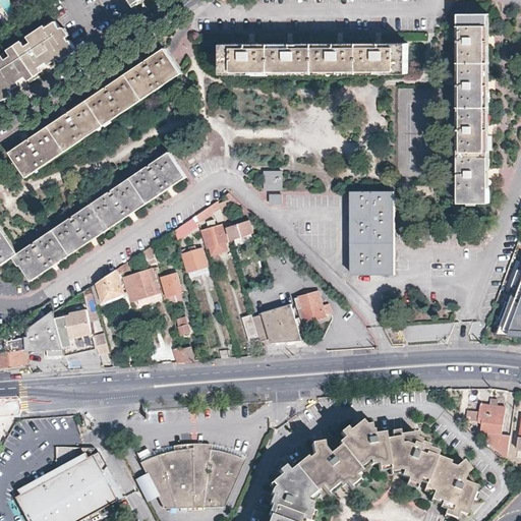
[(461,205),(489,204),(489,12),(459,13),(460,47),(461,205)]
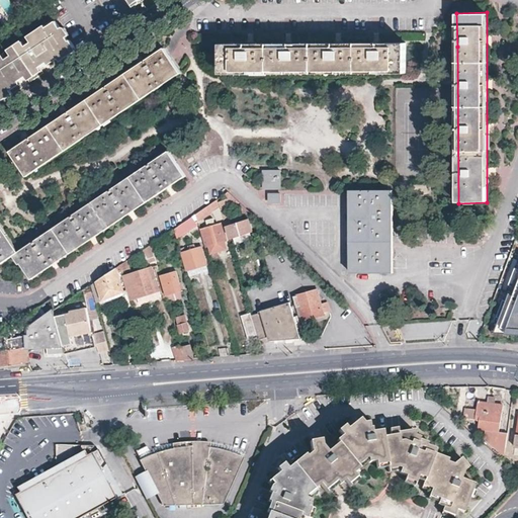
[(75,47),(68,37),(67,37),(64,34),(67,31),(61,23),(58,25),(53,17),(44,24),(41,21),(24,32),(27,38),(22,41),(19,36),(5,47),(7,52),(3,55),(0,51),(0,97),(17,86),(75,47)]
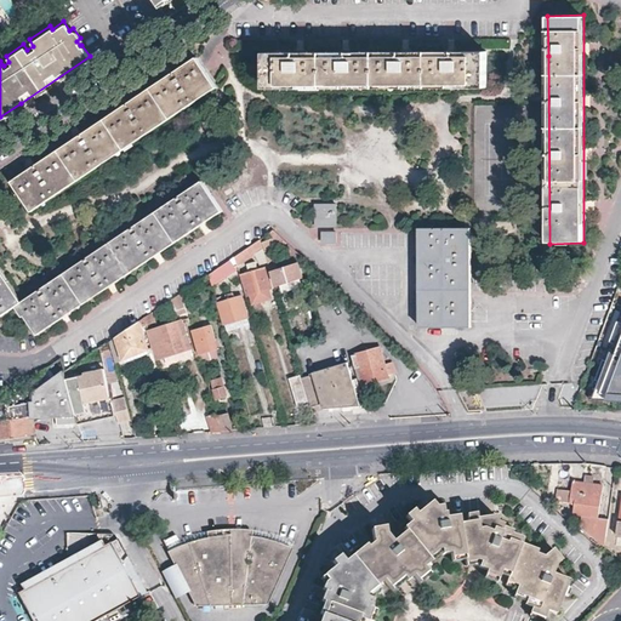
[(486,87),(486,50),(265,51),(266,87),(486,87)]
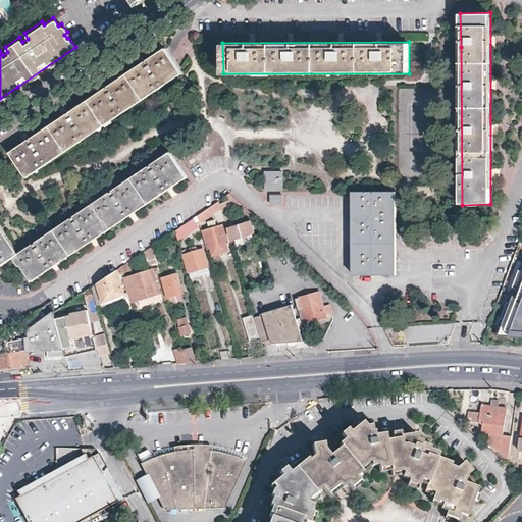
[(28,176),(183,72),(165,48),(10,152),(28,176)]
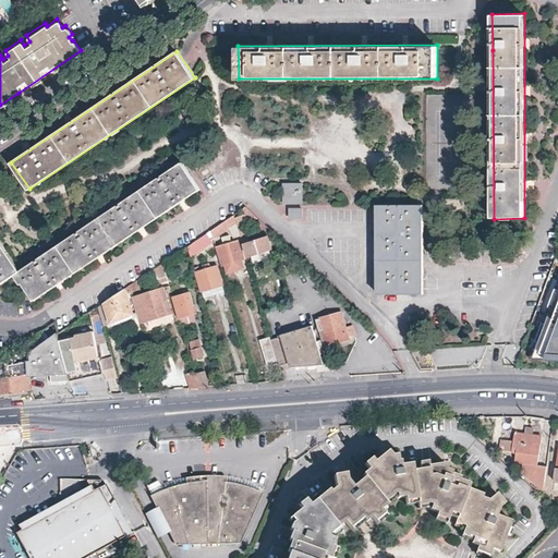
[(35,300),(87,265),(201,189),(182,162),(22,270),(0,238),(0,284),(17,274),(35,300)]
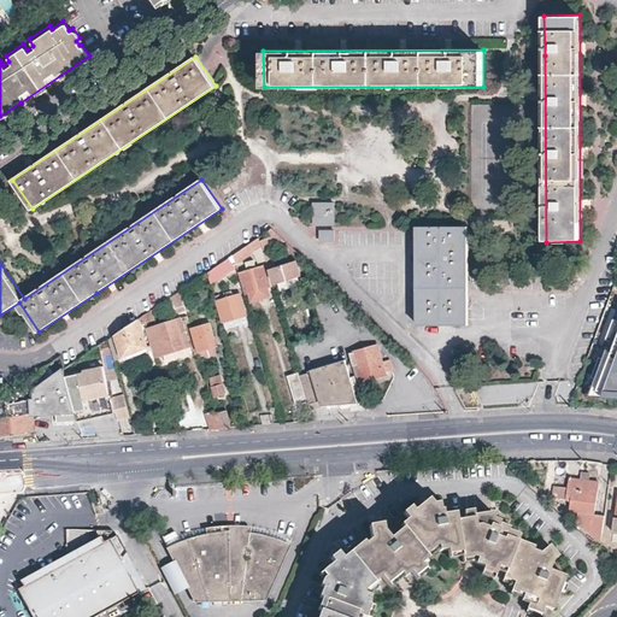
[(334,223),(334,203),(313,203),(313,223),(334,223)]
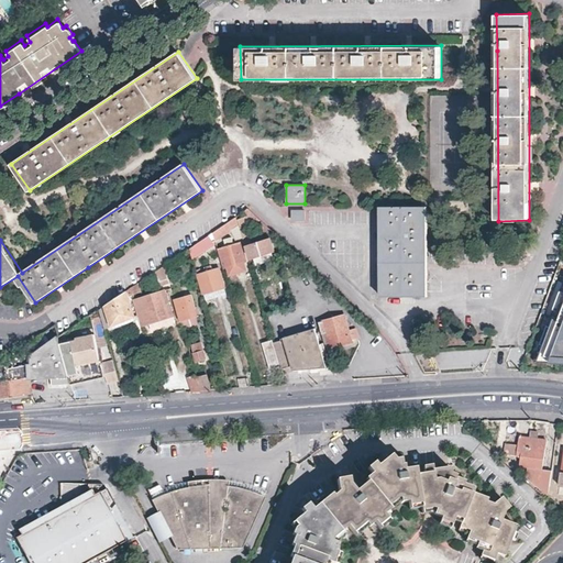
[(428,268),(428,221),(428,208),(379,208),(379,298),(428,298),(428,268)]
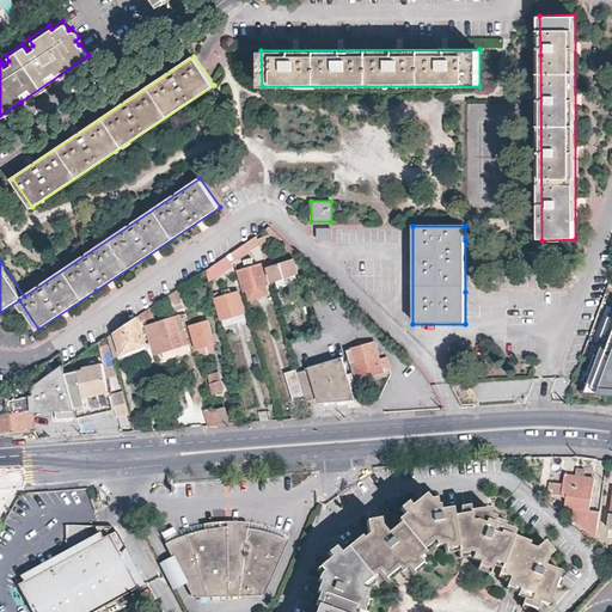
[(331,227),(318,227),(318,239),(331,239),(331,227)]
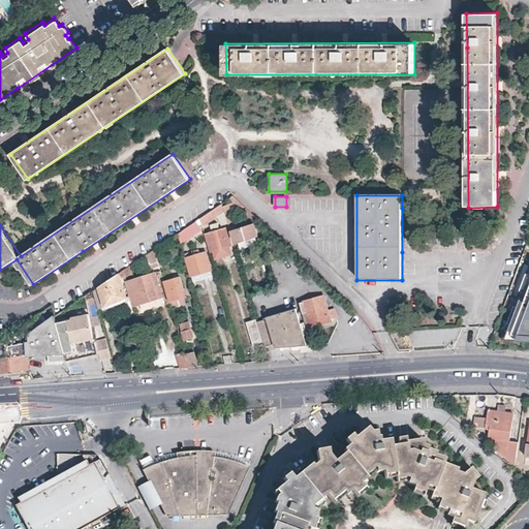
[(199,218),(203,227),(207,226),(206,223),(217,215),(219,222),(222,223),(227,221),(224,214),(222,207),(221,204),(199,218)]
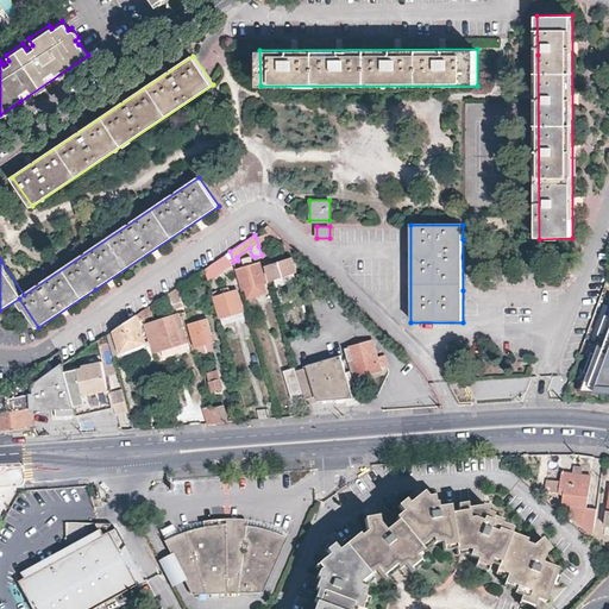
[(274,264),(268,243),(258,246),(262,255),(265,267),(268,267),(274,264)]
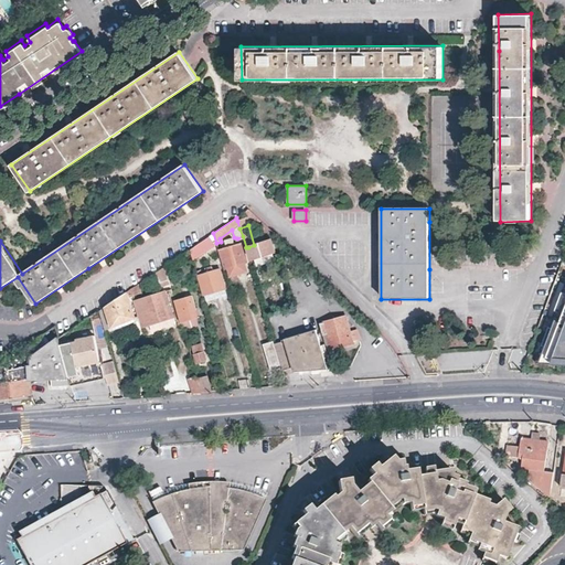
[(214,245),(209,236),(190,249),(193,259),(214,245)]
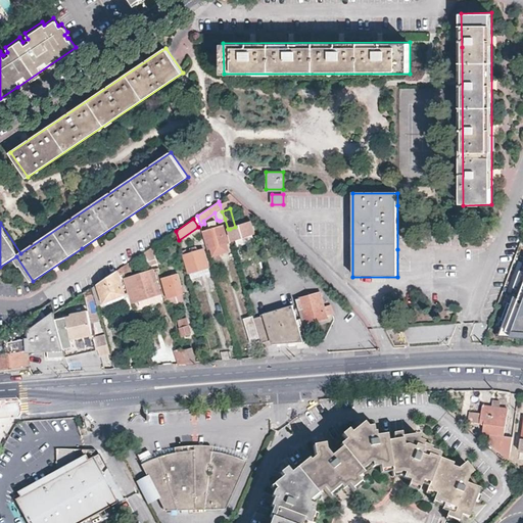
[(221,243),(226,241),(228,241),(229,240),(224,223),(217,226),(215,219),(208,221),(210,227),(203,229),(208,247),(209,246),(221,243)]
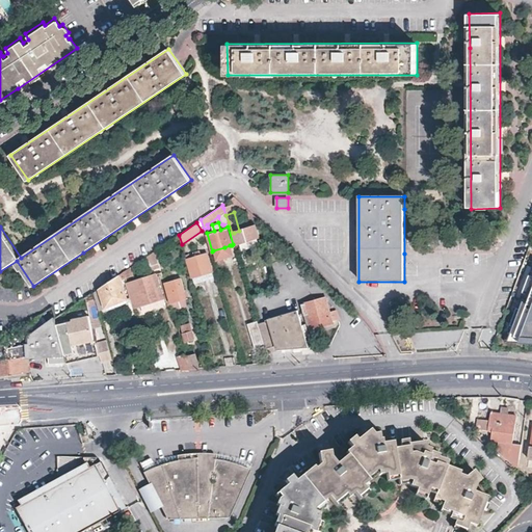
[(260,237),(257,225),(256,225),(239,231),(234,233),(237,243),(240,243),(242,250),(260,245),(257,238),(260,237)]
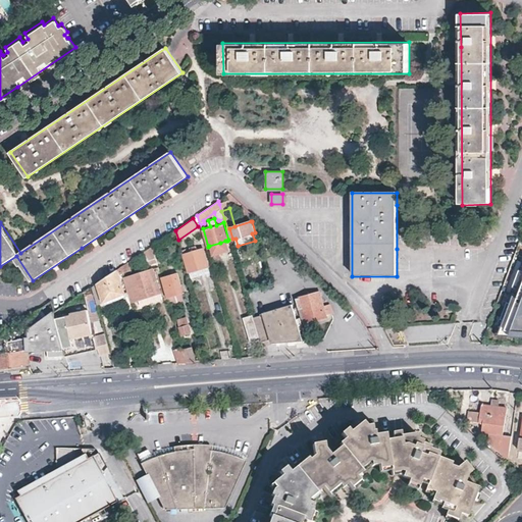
[(227,249),(225,241),(220,243),(209,246),(211,254),(227,249)]
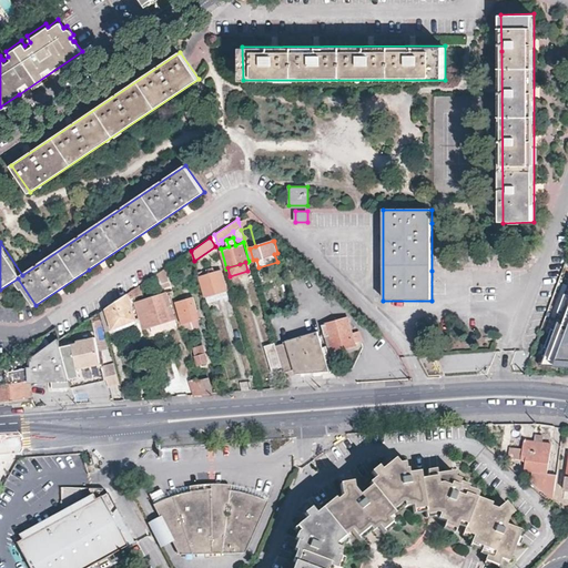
[(225,288),(220,269),(204,273),(202,266),(196,267),(198,275),(199,274),(205,295),(225,288)]
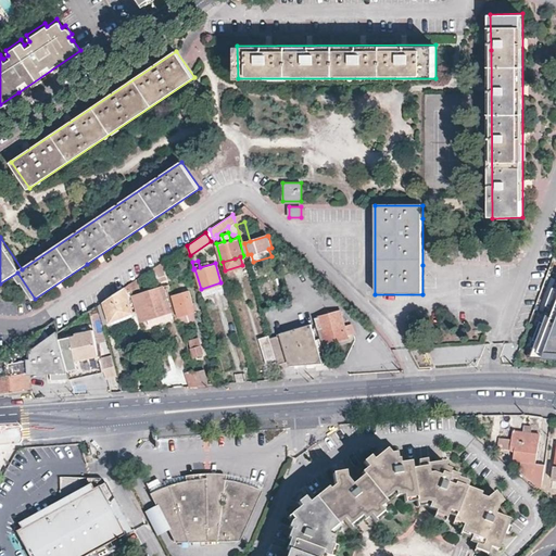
[(137,278),(129,283),(131,291),(141,286),(137,278)]
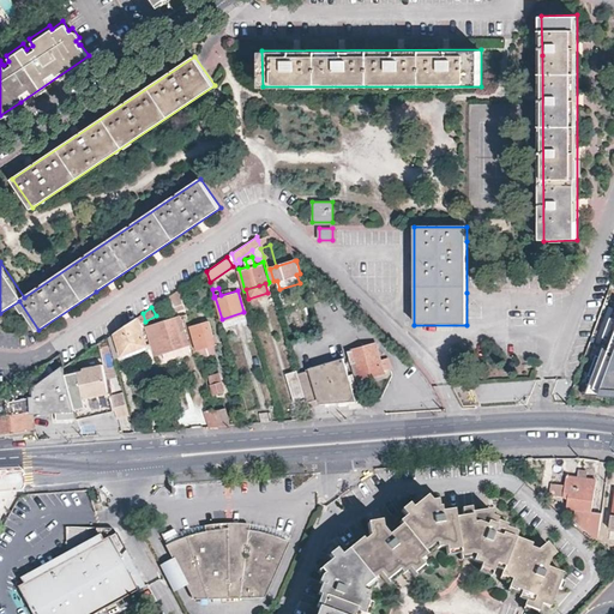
[(613,308),(584,393),(613,395),(613,308)]
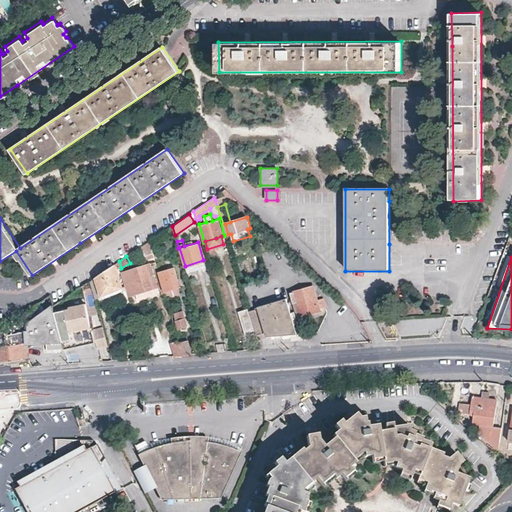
[(205,266),(203,260),(185,266),(186,271),(205,266)]
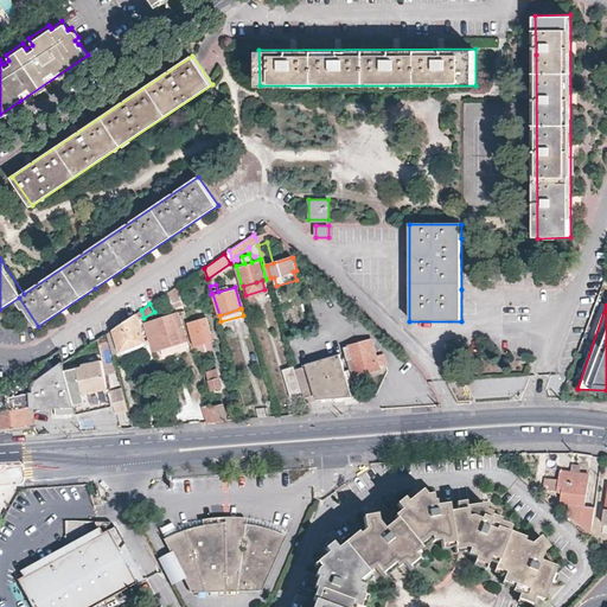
[(107,333),(113,353),(146,342),(139,321),(144,318),(141,310),(107,333)]
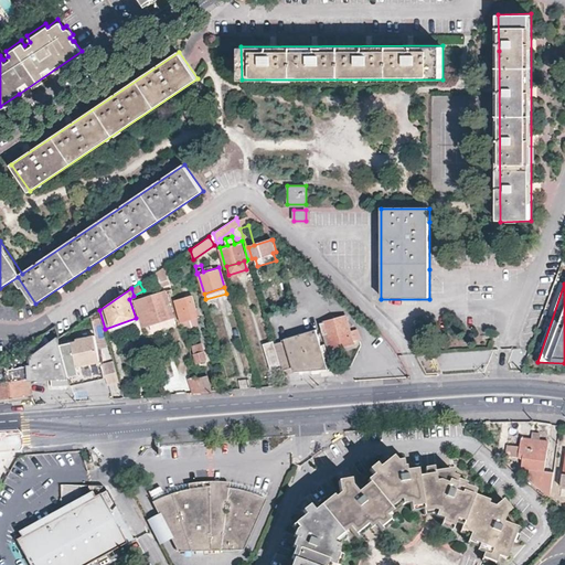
[(136,301),(144,327),(149,324),(173,318),(166,292),(136,301)]
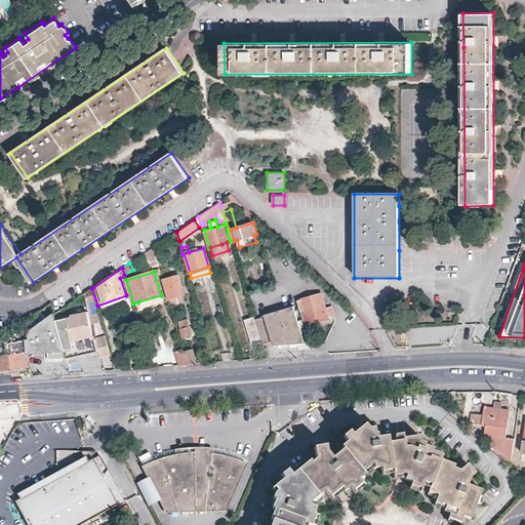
[(162,277),(168,298),(184,293),(178,273),(162,277)]
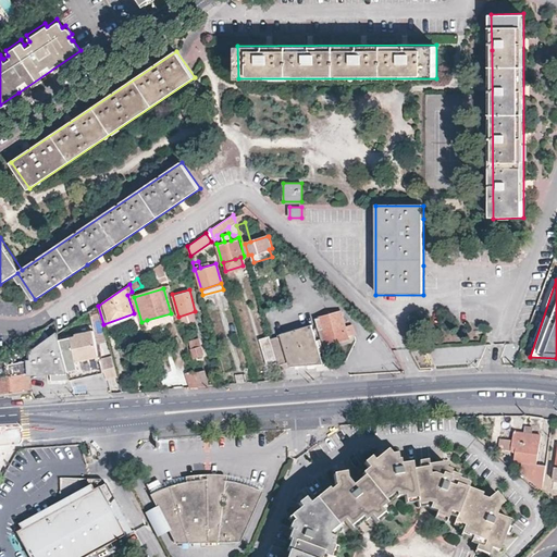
[(354,334),(351,324),(345,326),(341,311),(316,319),(319,330),(323,327),(329,344),(348,338),(347,335),(354,334)]
